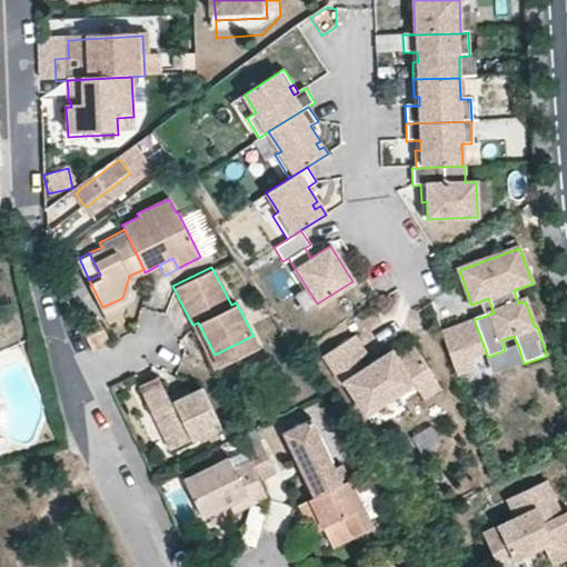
[(317,304),(294,267),(276,278),(304,320),(320,310),(317,304)]
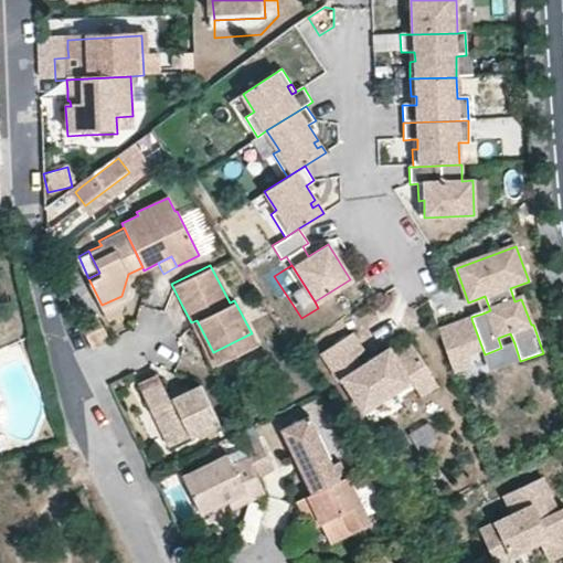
[(121,296),(102,305),(107,318),(117,314),(119,305),(121,296)]
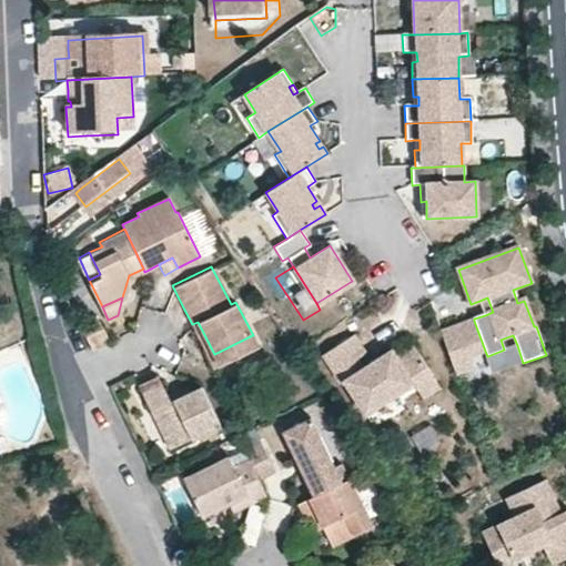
[(487,297),(479,301),(485,315),(493,312),(487,297)]
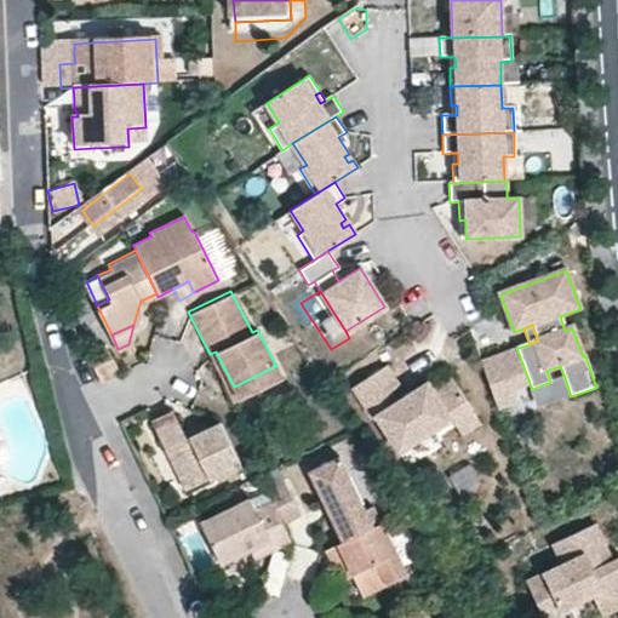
[(518,350),(502,356),(513,389),(530,383),(518,350)]
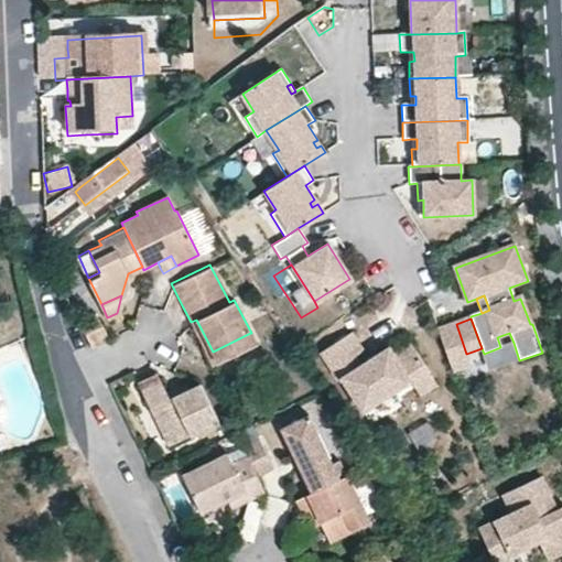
[(456,324),(438,331),(452,371),(471,365),(466,354),(456,324)]
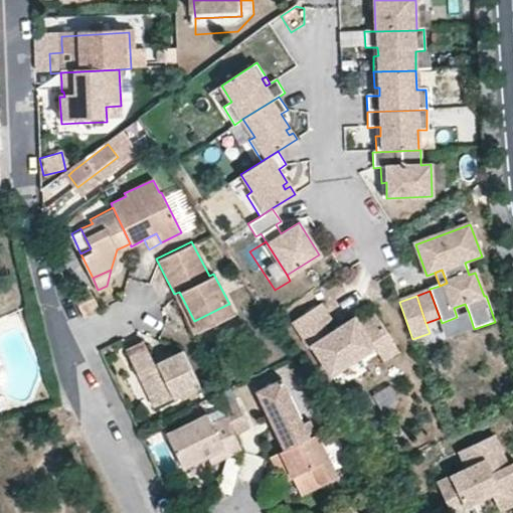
[(228,304),(194,321),(198,330),(233,312),(229,304),(228,304)]
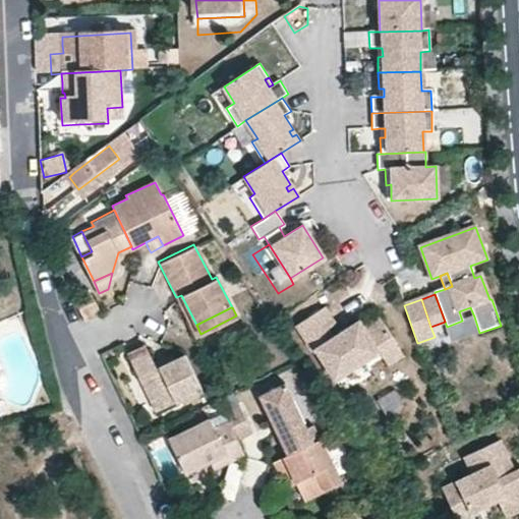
[(325,307),(296,326),(312,351),(315,349),(335,381),(379,353),(395,343),(380,319),(364,329),(359,322),(334,338),(328,330),(336,325),(325,307)]
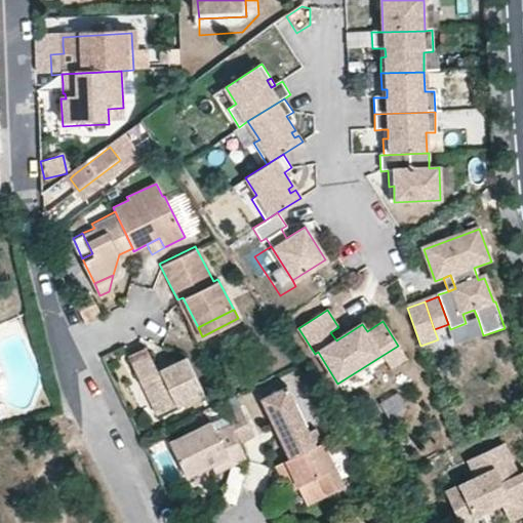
[(466,323),(450,329),(456,346),(483,335),(478,319),(466,323)]
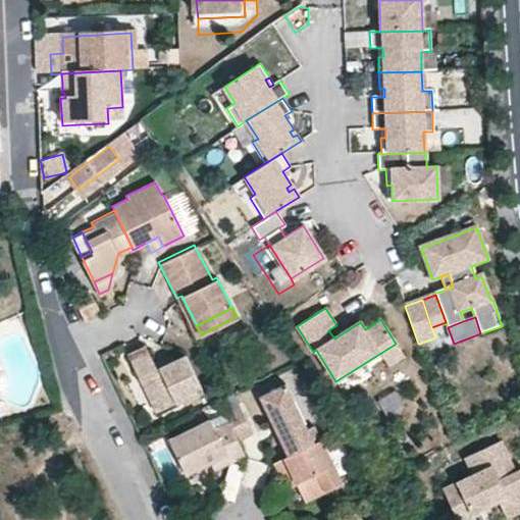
[(396,344),(379,354),(388,366),(404,356),(396,344)]
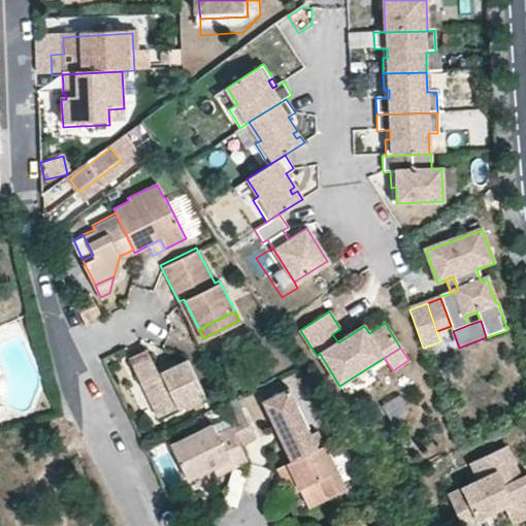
[(204,396),(187,360),(166,369),(157,374),(155,368),(149,356),(131,365),(157,419),(204,396)]
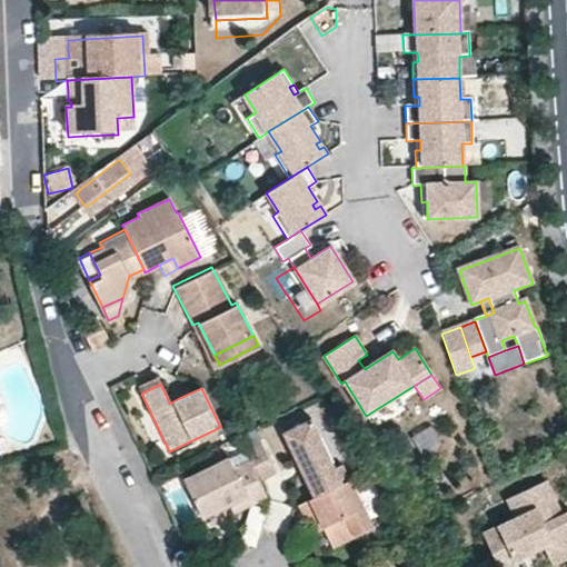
[(171,395),(167,397),(169,404),(179,398),(177,393),(171,395)]
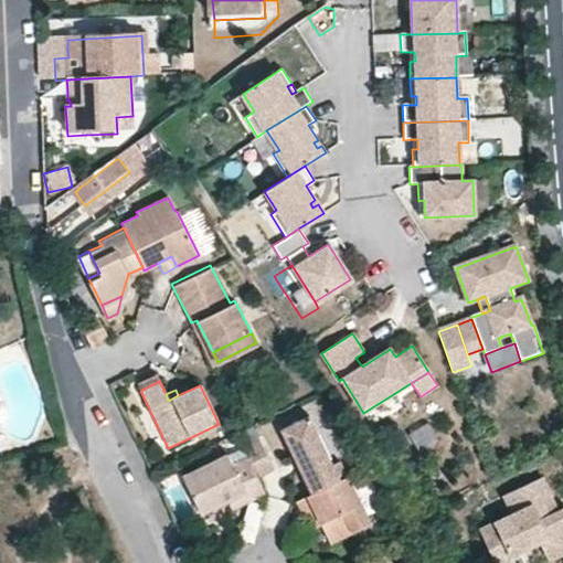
[(296,464),(310,491),(341,477),(308,414),(278,428),(296,464)]
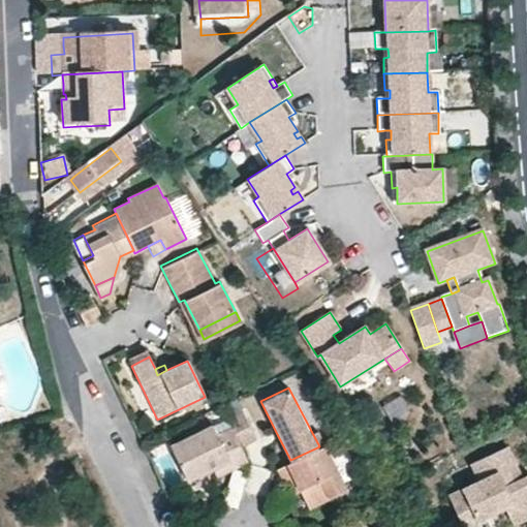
[(398,398),(381,407),(391,423),(407,412),(398,398)]
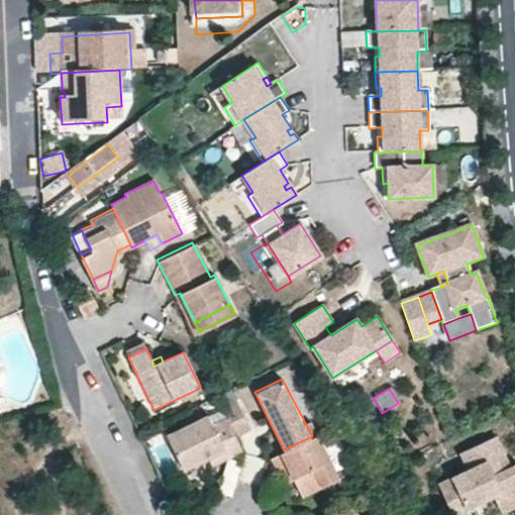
[(235,402),(229,390),(216,396),(222,409),(221,409),(224,415),(225,417),(234,437),(249,430),(250,430),(236,402),(235,402)]
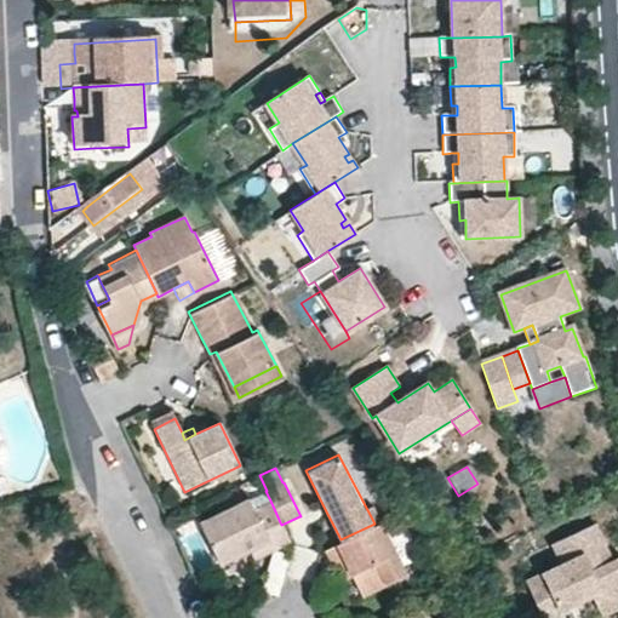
[(273,550),(290,542),(281,525),(270,501),(255,509),(250,499),(200,524),(221,564),(250,549),(268,541),(273,550)]
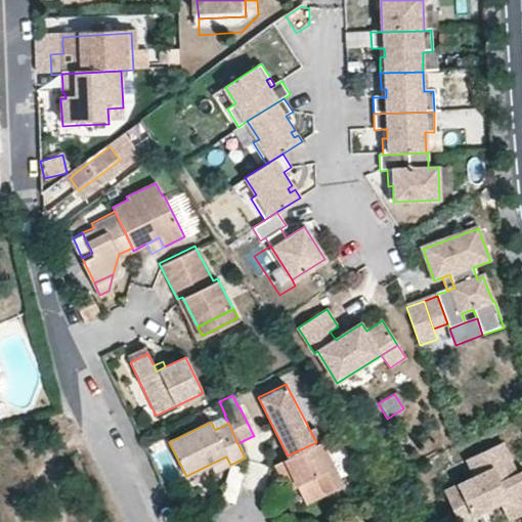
[(316,442),(288,455),(271,463),(281,481),(285,480),(293,477),(297,485),(305,503),(342,484),(320,439),(316,442)]
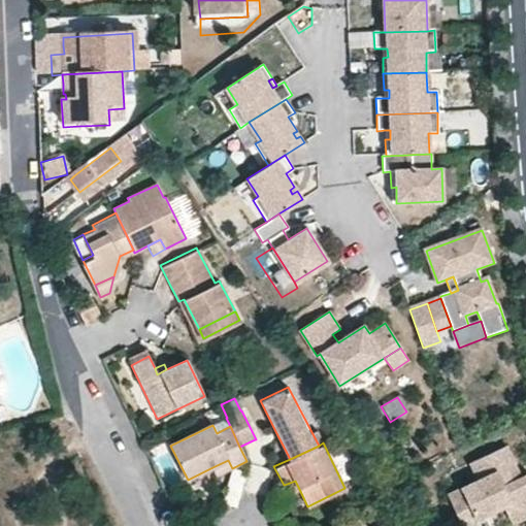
[(475,479),(446,493),(456,514),(470,507),(474,518),(502,504),(511,523),(525,515),(525,472),(519,477),(511,481),(507,472),(516,469),(504,445),(467,461),(475,479)]
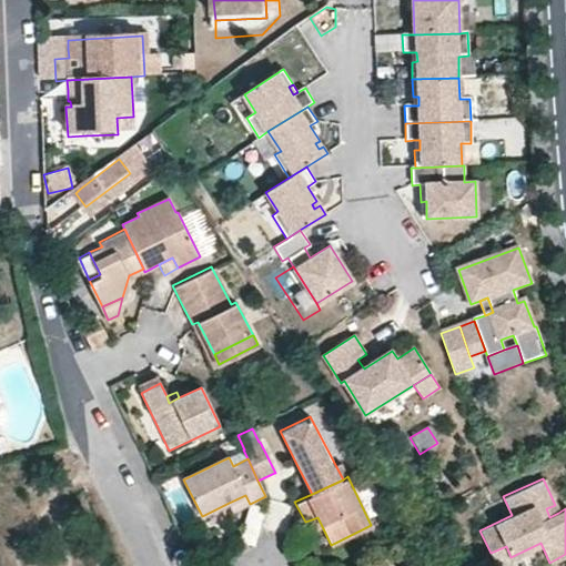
[(245,495),(229,503),(233,512),(242,507),(250,504),(245,495)]
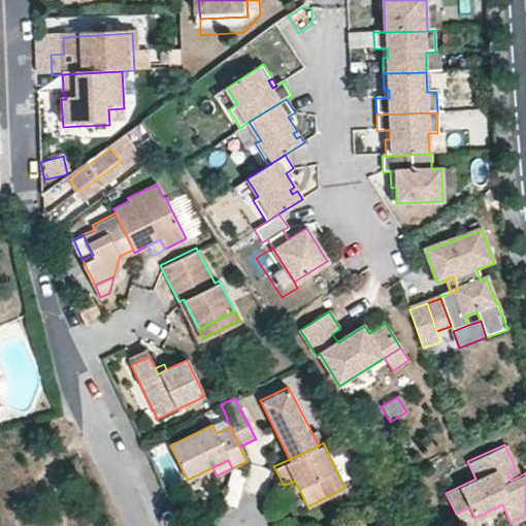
[(516,469),(507,472),(511,481),(519,477),(516,469)]
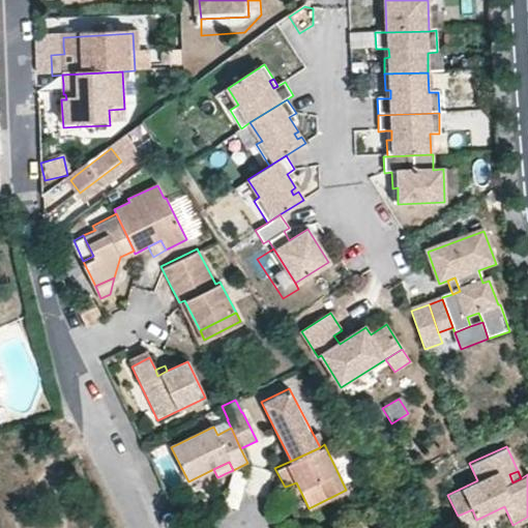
[(296,482),(288,486),(290,491),(292,496),(300,491),(296,482)]
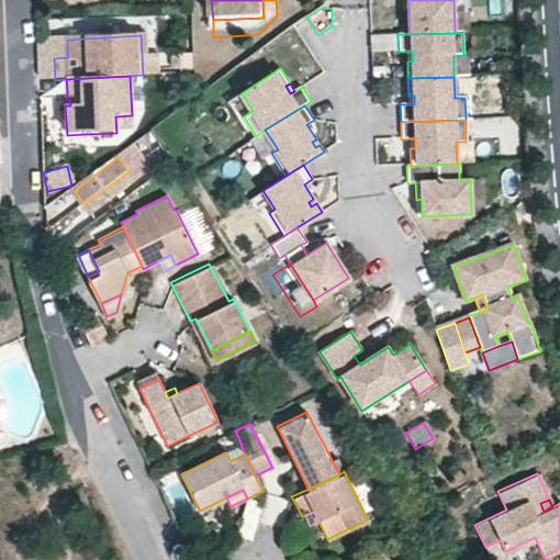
[(501,540),(485,547),(490,559),(505,559),(508,558),(505,551),(501,540)]
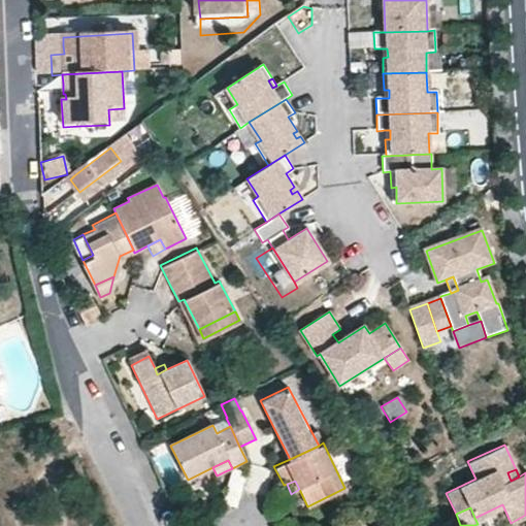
[(363,525),(355,513),(328,525),(363,525)]
